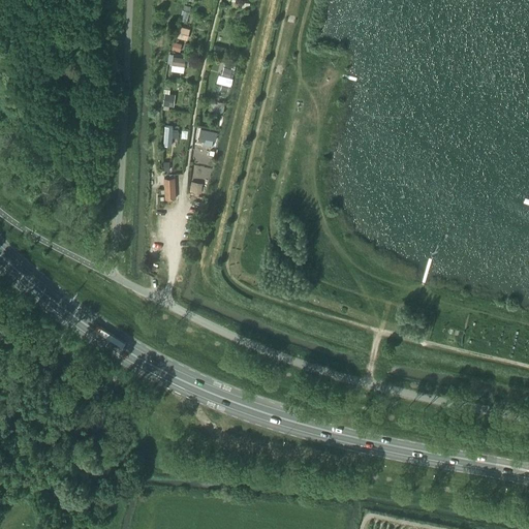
[(179,25),(177,36),(187,38),(190,28),(179,25)]
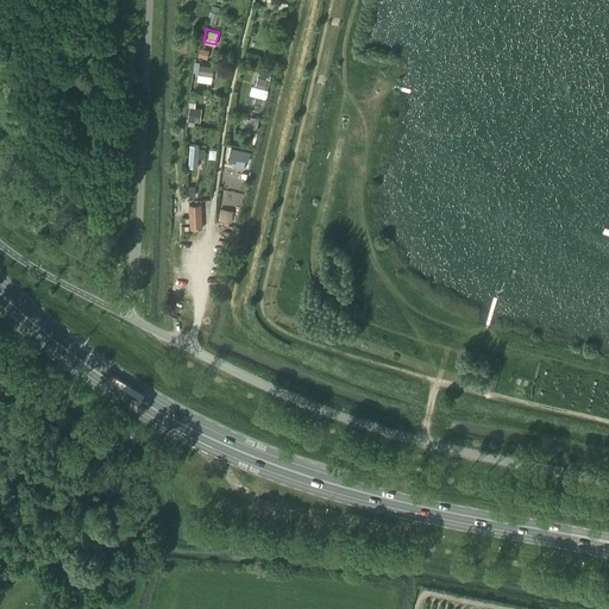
[(199,81),(213,82),(214,63),(200,63),(199,81)]
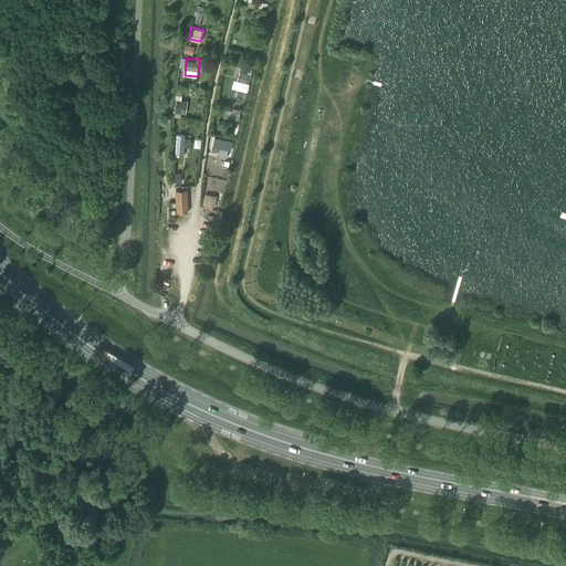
[(239,71),(234,86),(249,90),(252,73),(239,71)]
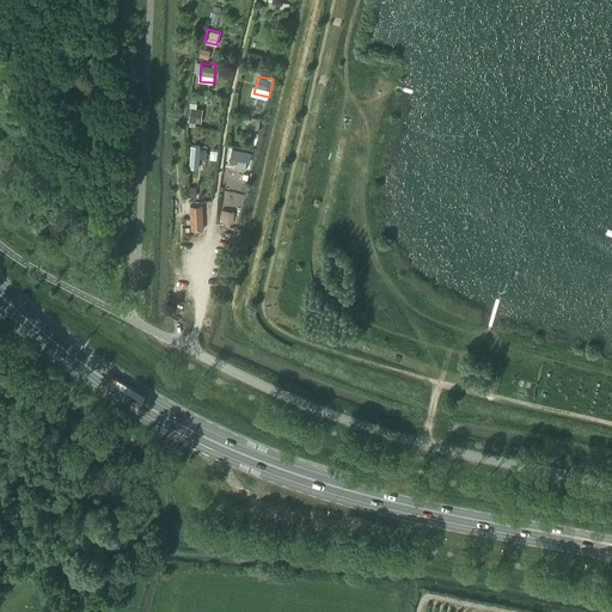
[(202,122),(203,108),(190,106),(190,122),(202,122)]
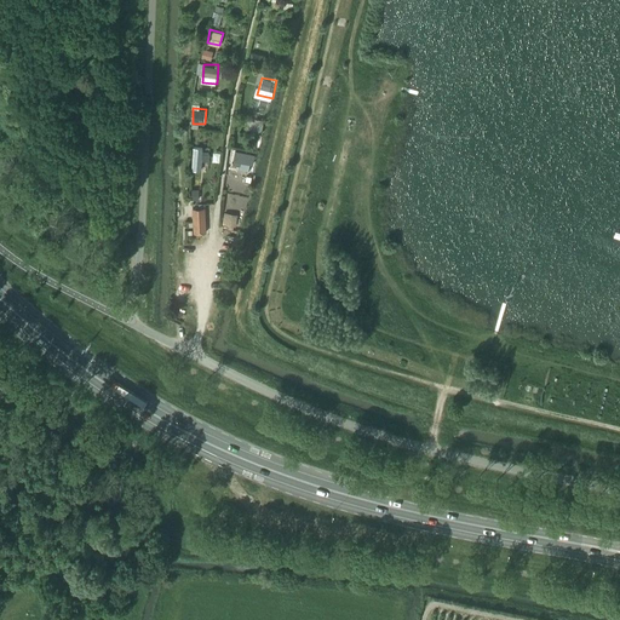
[(263,131),(263,120),(250,119),(250,130),(263,131)]
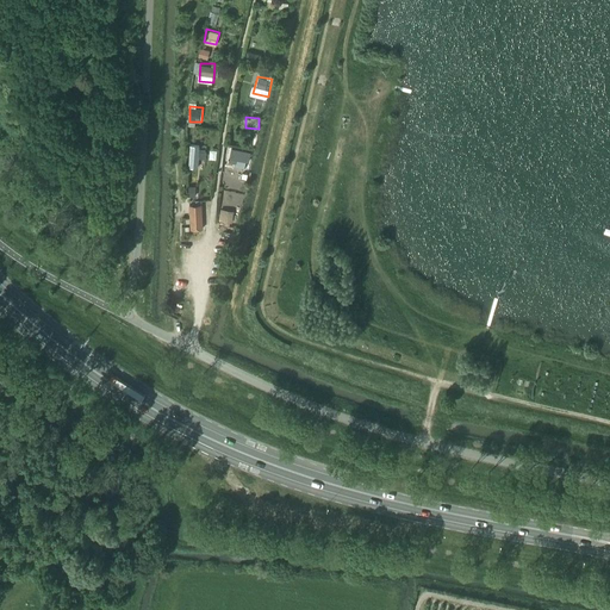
[(199,147),(190,145),(188,168),(197,168),(199,147)]
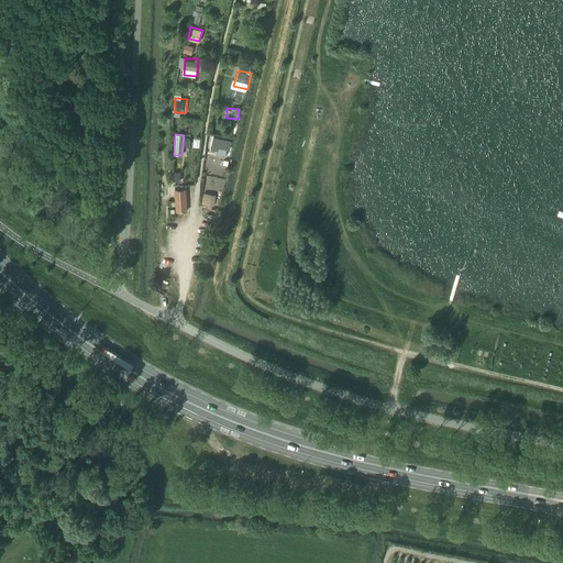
[(231,141),(213,138),(211,150),(218,151),(218,148),(229,151),(231,141)]
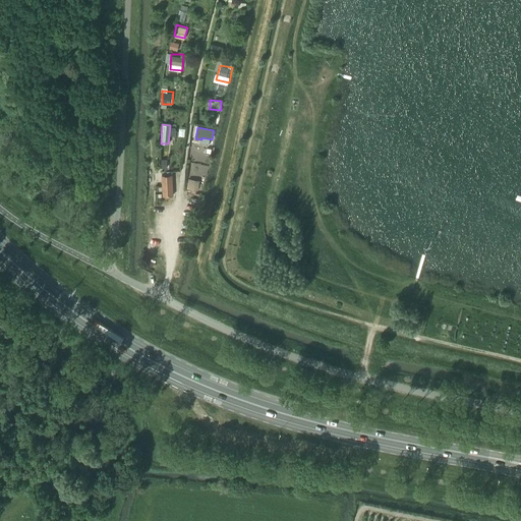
[(172,175),(162,175),(163,196),(173,195),(172,175)]
